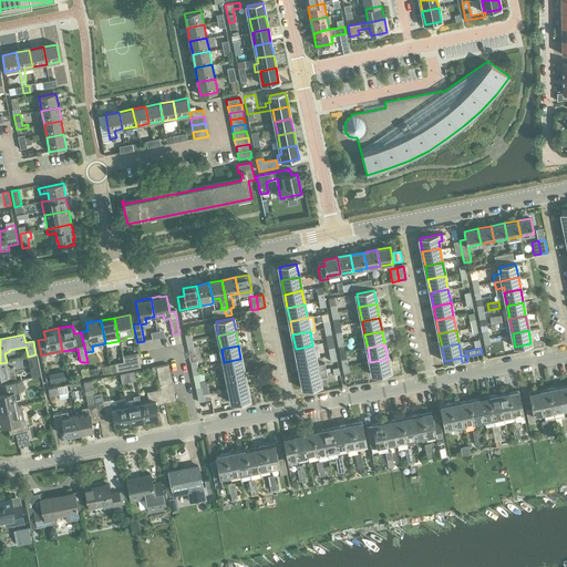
[(296,349),(298,362),(315,359),(312,346),(296,349)]
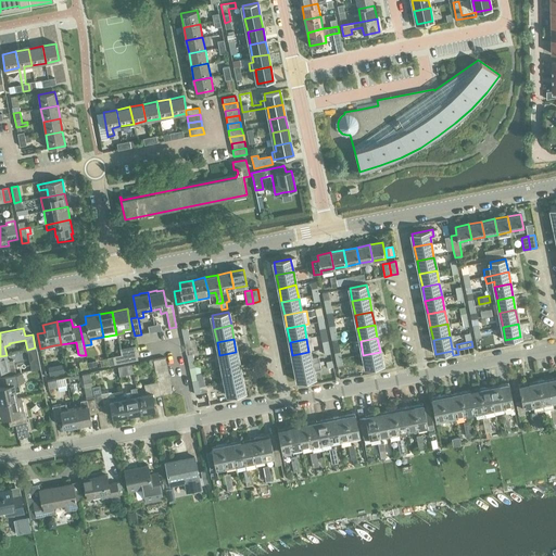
[(121,355),(121,356),(136,353),(135,346),(119,349),(121,355)]
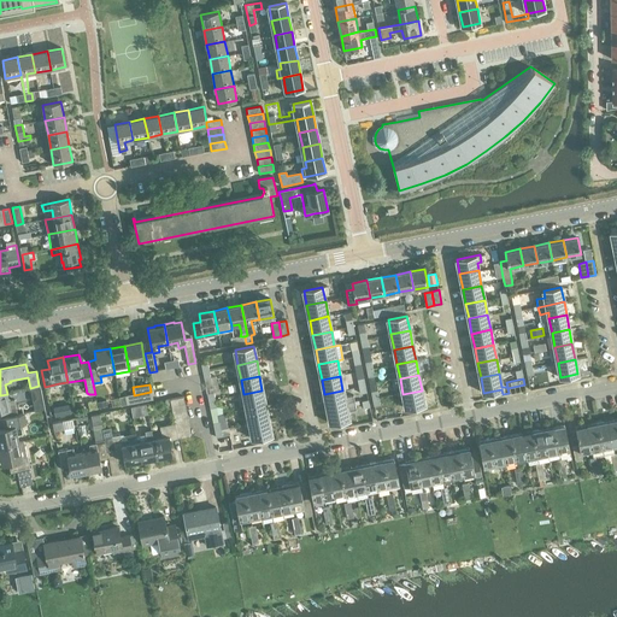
[(262,391),(244,394),(247,410),(265,405),(262,391)]
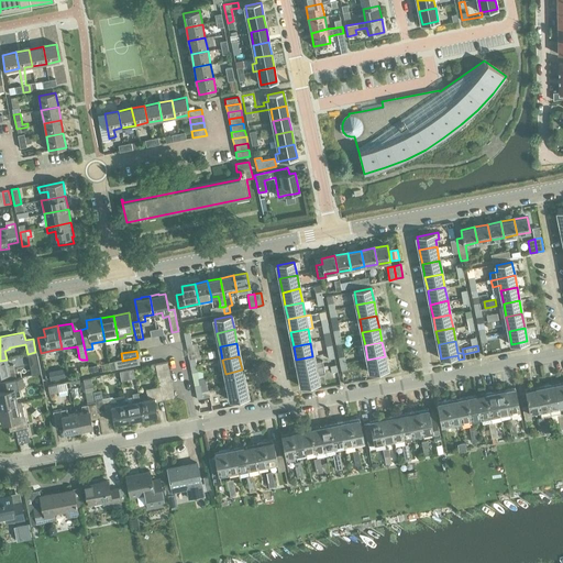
[(296,360),(298,373),(323,368),(321,361),(315,362),(312,356),(296,360)]
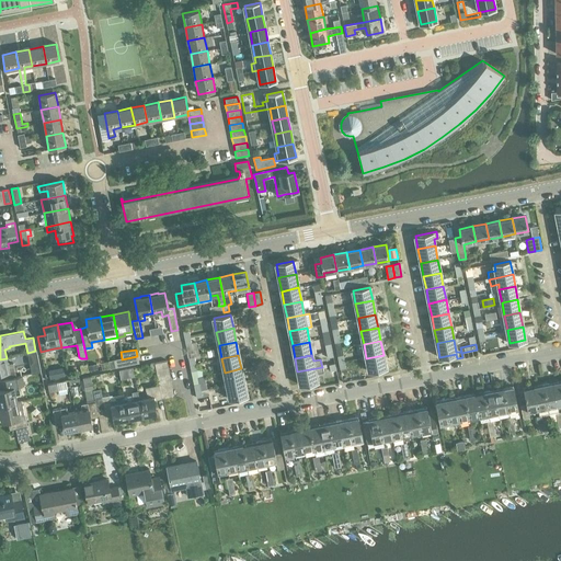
[(386,368),(384,355),(366,358),(369,371),(386,368)]
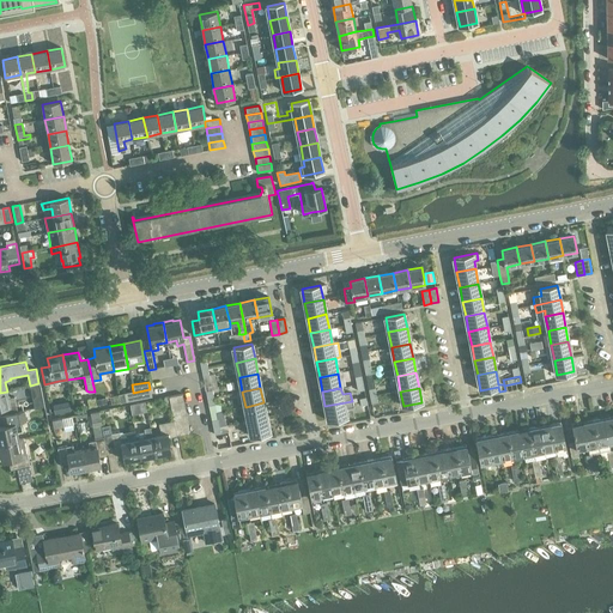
[(151,396),(150,389),(133,393),(135,400),(151,396)]
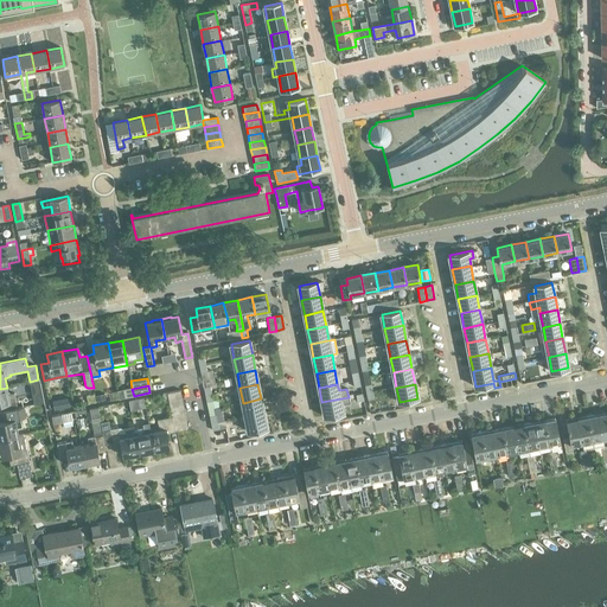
[(0,408),(0,411),(18,408),(14,393),(8,394),(7,388),(0,389),(0,408)]
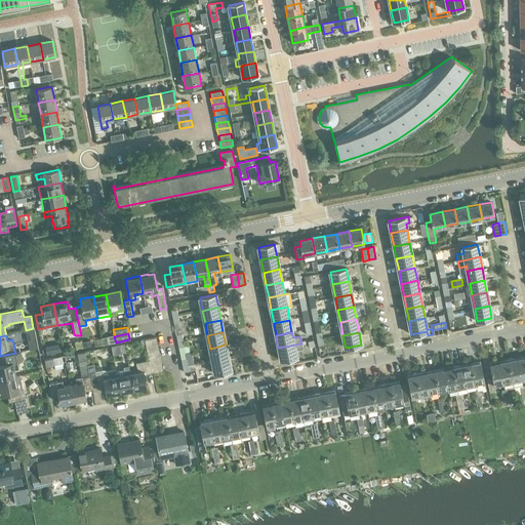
[(116,342),(114,336),(114,335),(106,336),(102,337),(103,345),(116,342)]
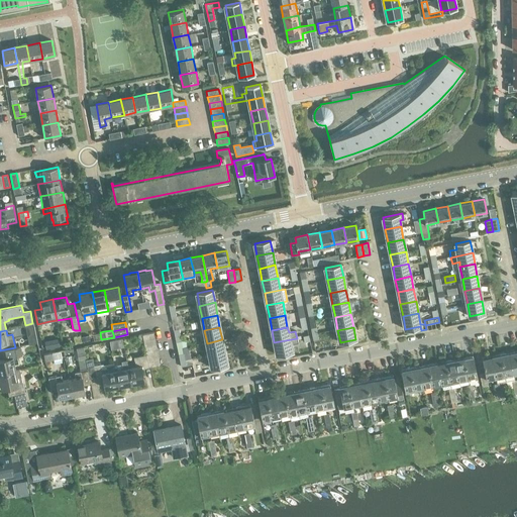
[(27,334),(29,343),(37,341),(35,332),(27,334)]
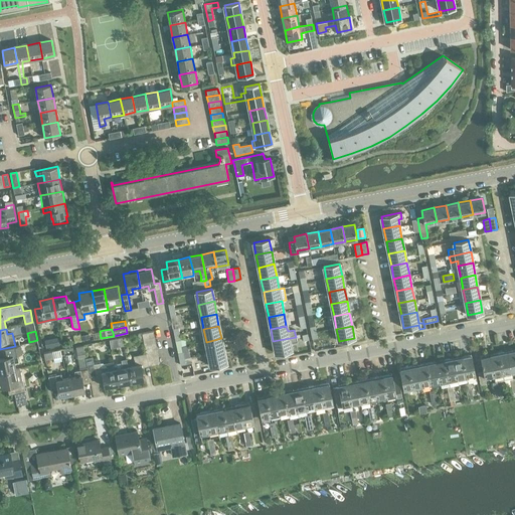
[(153,331),(142,333),(143,340),(154,338),(153,331)]
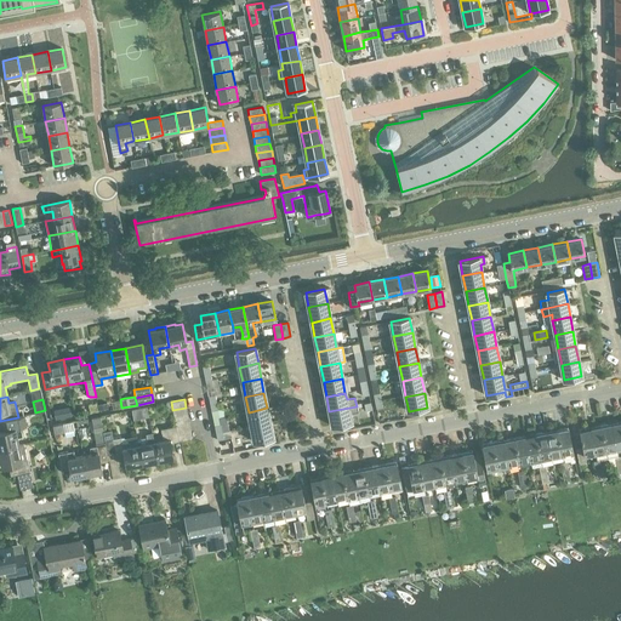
[(358,412),(357,406),(329,411),(332,426),(351,422),(349,415),(358,412)]
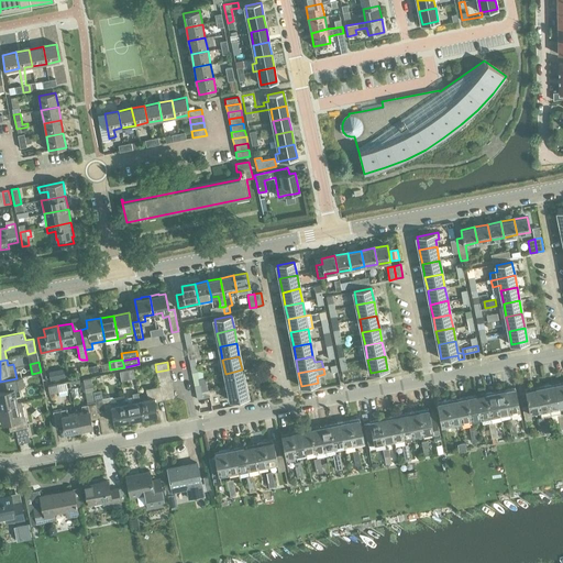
[(156,372),(157,379),(170,376),(168,370),(156,372)]
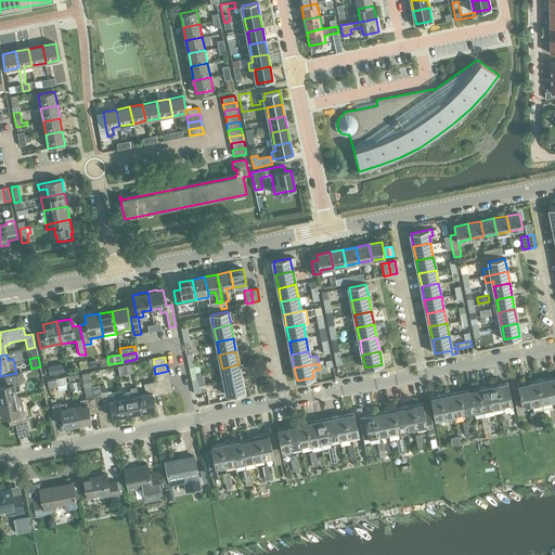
[(222,369),(224,382),(241,378),(239,364),(222,369)]
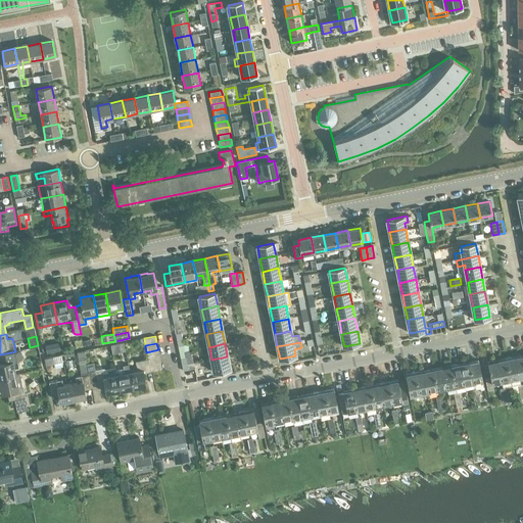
[(1,363),(0,363),(0,378),(15,375),(14,369),(18,368),(17,361),(22,360),(21,354),(20,349),(15,351),(0,354),(0,353),(0,358),(0,360),(1,363)]
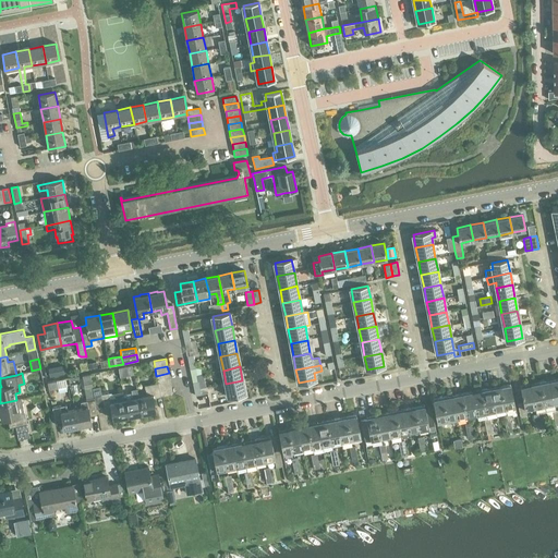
[(169,373),(156,376),(157,383),(170,380),(169,373)]
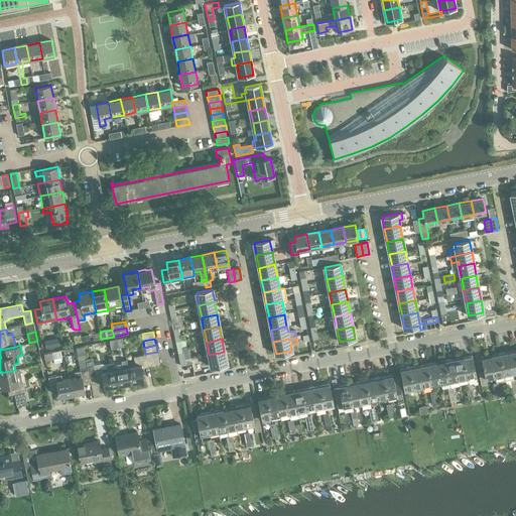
[(78,356),(85,355),(83,346),(76,348),(78,356)]
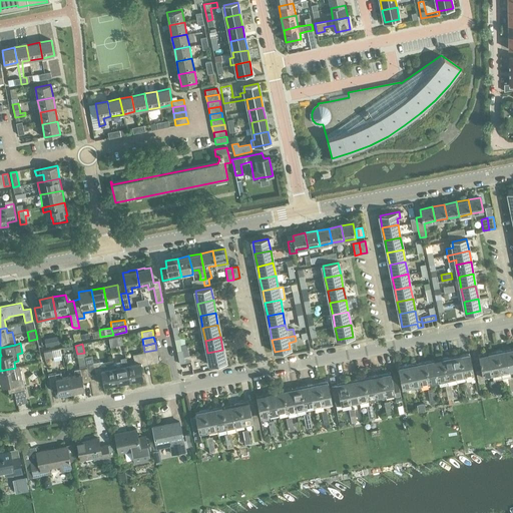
[(45,359),(53,357),(51,350),(43,352),(45,359)]
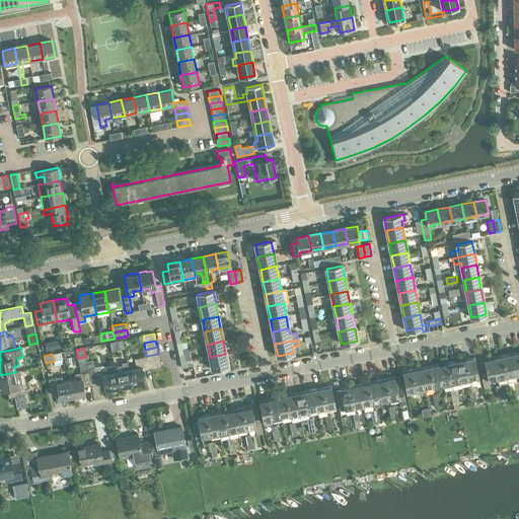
[(146,356),(148,362),(159,360),(158,354),(146,356)]
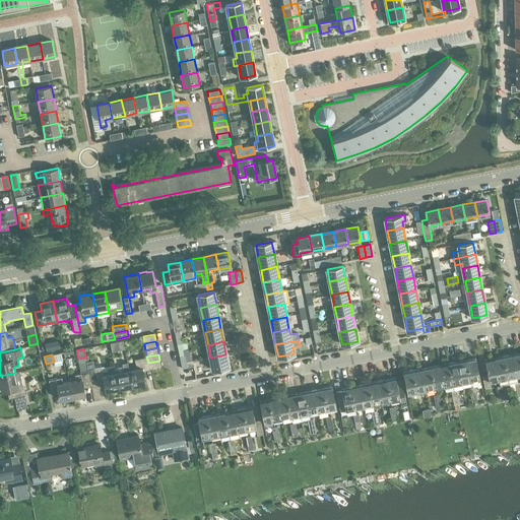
[(229,367),(225,354),(210,358),(212,370),(216,369),(221,368),(229,367)]
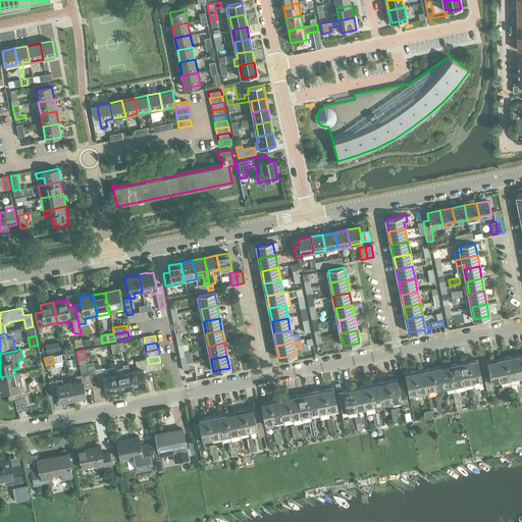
[(514,357),(506,359),(511,384),(519,382),(518,377),(514,357)]
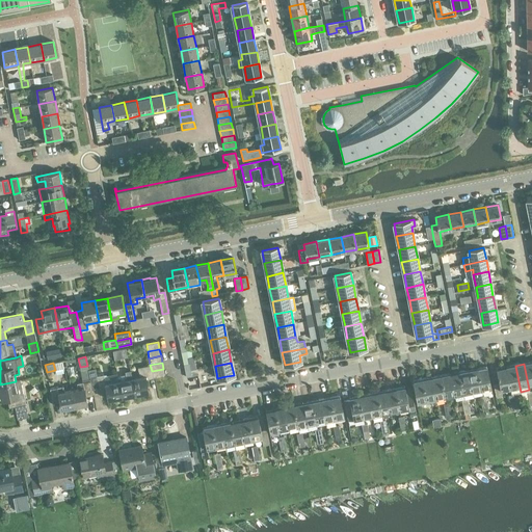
[(149,393),(145,379),(153,378),(152,371),(150,365),(137,368),(139,377),(132,379),(135,395),(149,393)]
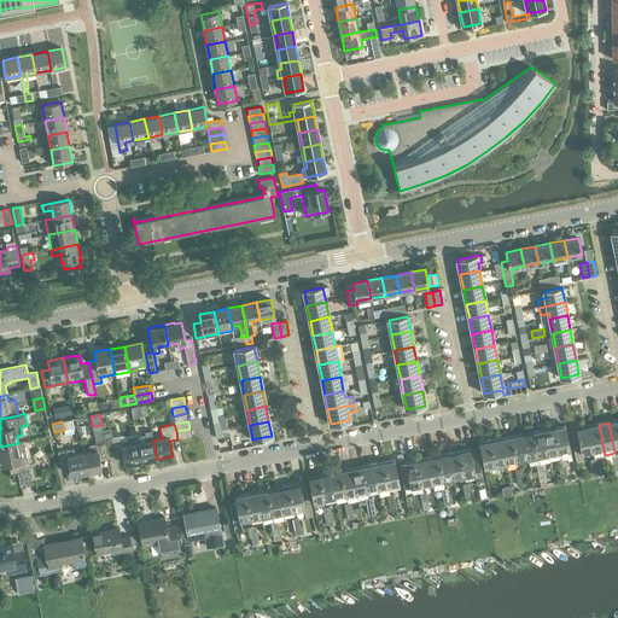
[(599,425),(588,427),(593,450),(594,459),(590,459),(593,467),(599,466),(598,456),(605,455),(599,425)]
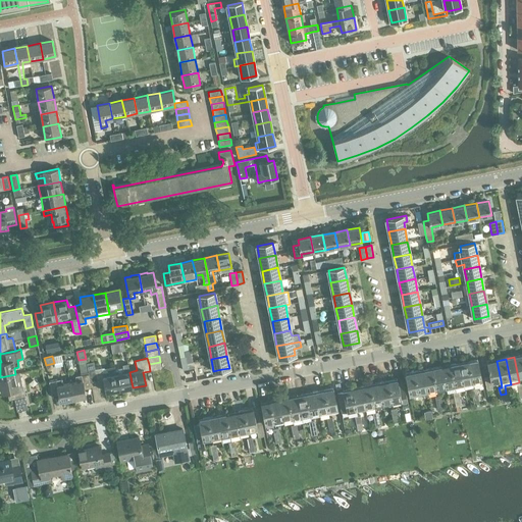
[(477,361),(469,362),(473,382),(473,384),(482,383),(481,380),(477,361)]
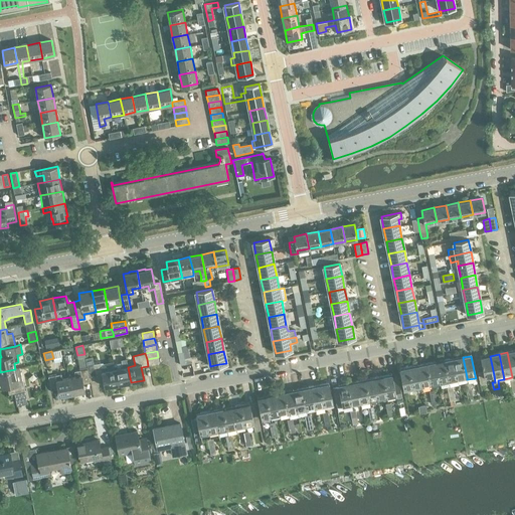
[(483,371),(478,372),(481,386),(487,384),(485,377),(494,375),(490,356),(481,358),(483,371)]
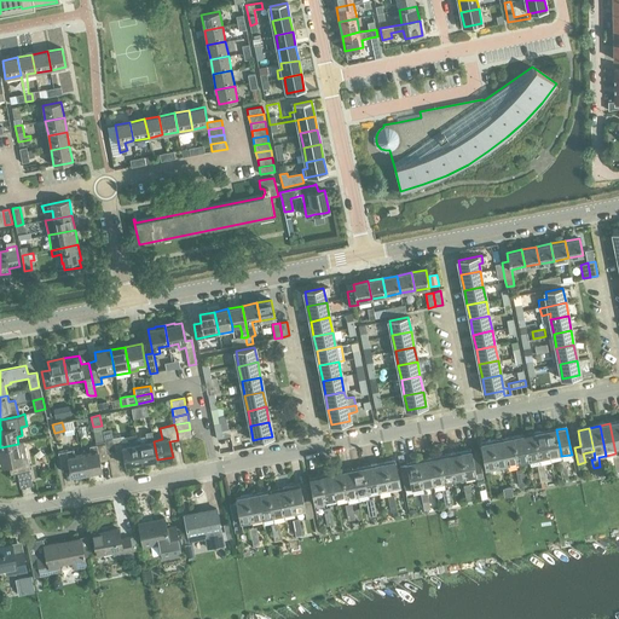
[(190,429),(177,432),(178,440),(191,438),(190,429)]
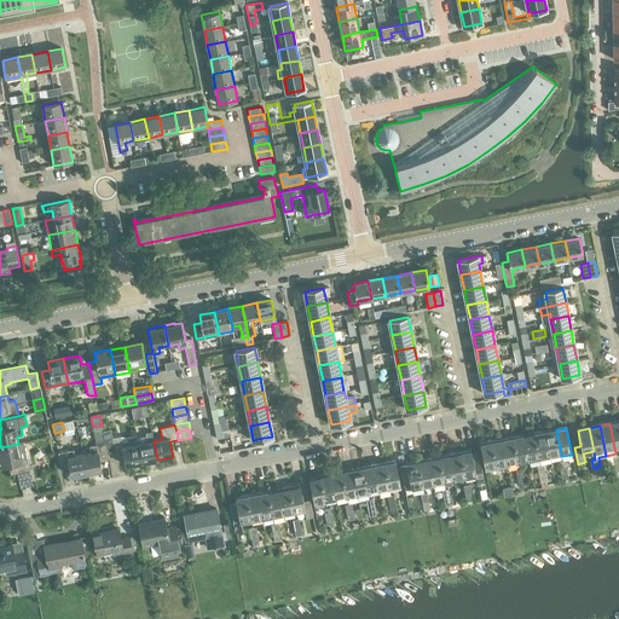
[(550,456),(561,453),(556,429),(545,432),(550,456)]
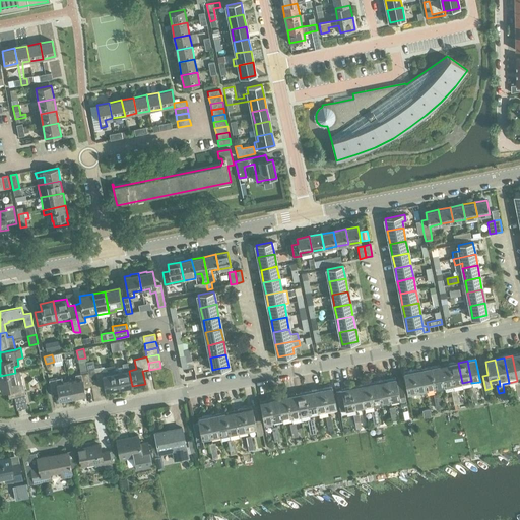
[(124,372),(116,373),(119,389),(132,386),(129,371),(127,363),(122,364),(124,372)]
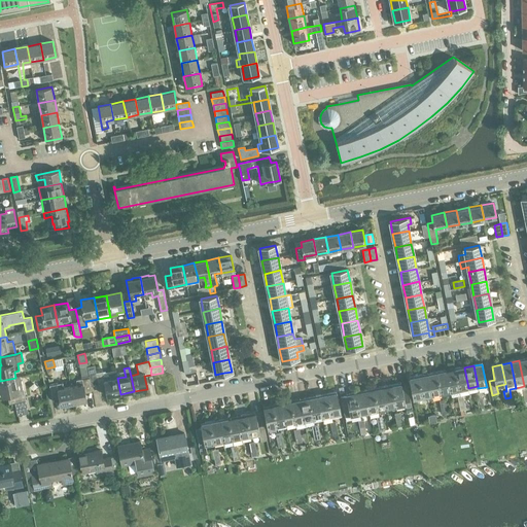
[(467,388),(468,388),(464,367),(455,370),(459,390),(459,392),(468,390),(467,388)]
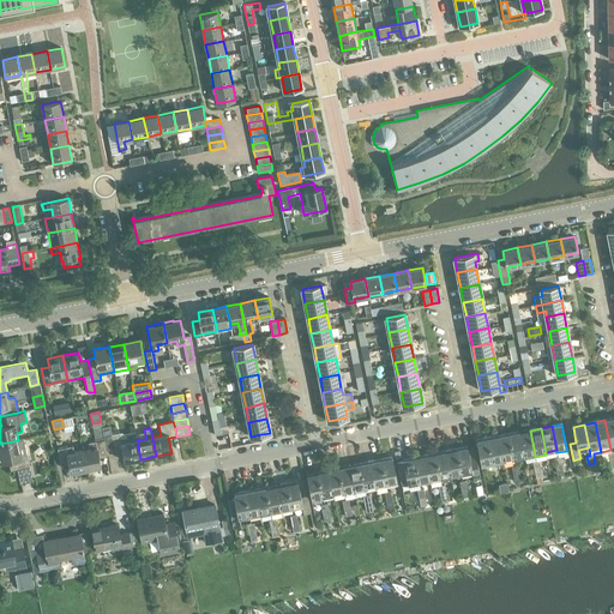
[(535,455),(530,431),(519,433),(524,456),(535,455)]
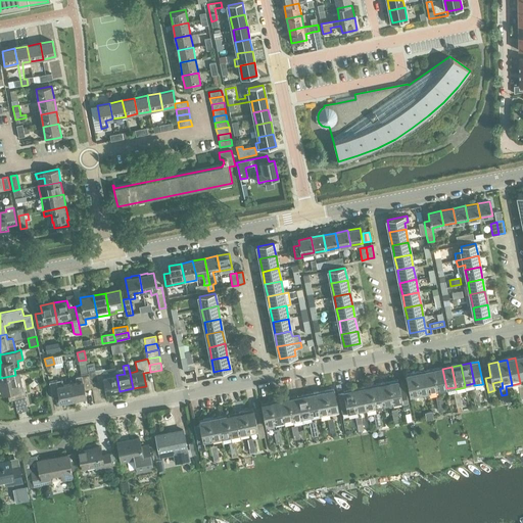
[(104,368),(95,370),(97,382),(104,381),(106,393),(120,391),(116,375),(114,368),(104,370),(104,368)]
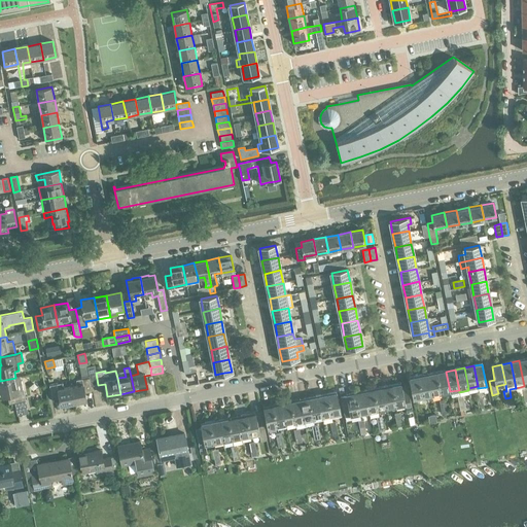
[(446,372),(436,373),(441,393),(450,391),(446,372)]
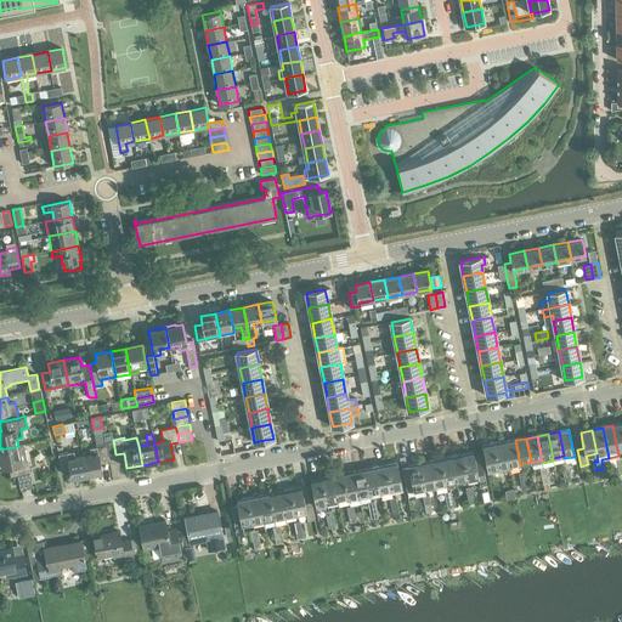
[(108,456),(116,454),(113,440),(105,441),(106,446),(108,456)]
